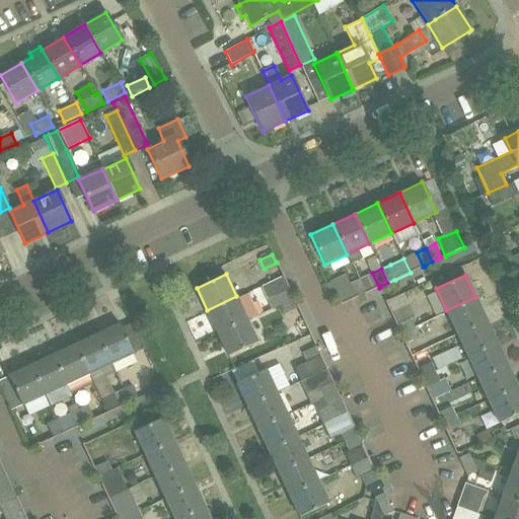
[(366,293),(360,279),(350,283),(357,297),(358,297),(363,294),(364,295),(366,293)]
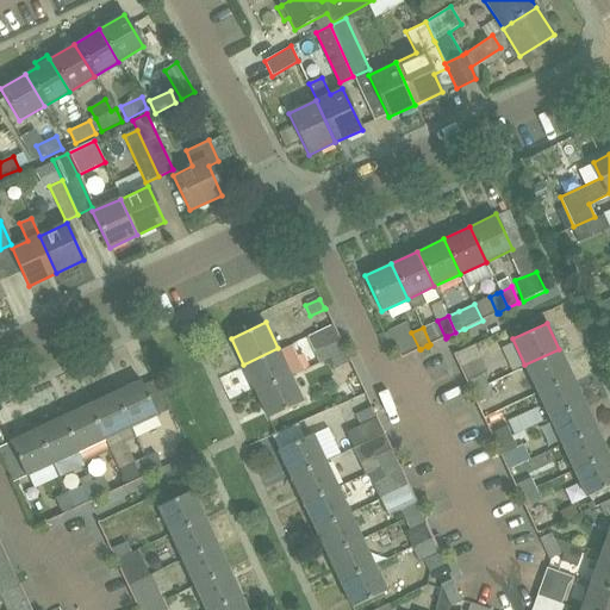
[(324,347),(330,358),(344,350),(341,343),(341,342),(340,340),(324,347)]
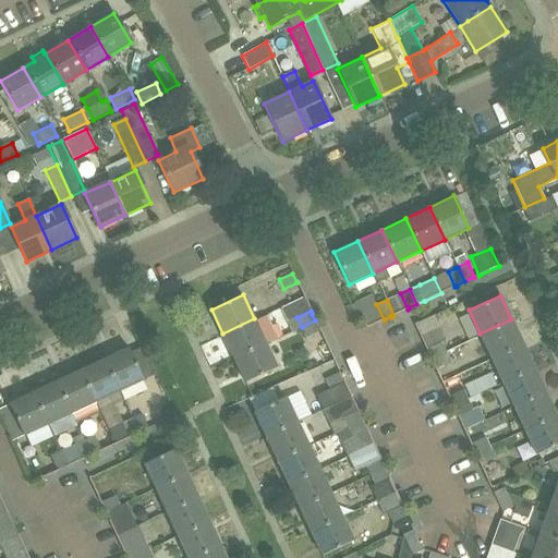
[(421,337),(439,328),(434,316),(415,325),(421,337)]
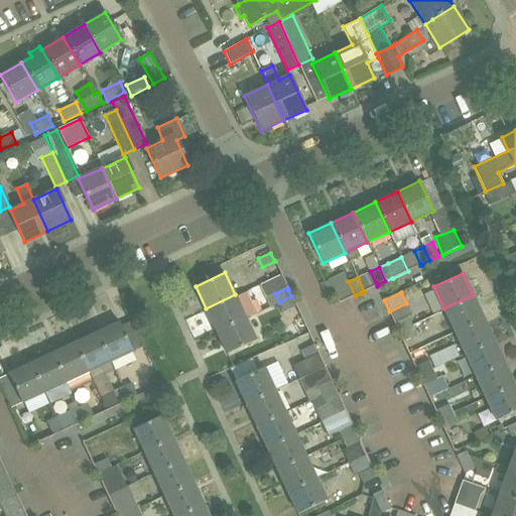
[(235,294),(206,308),(216,331),(246,316),(235,294)]
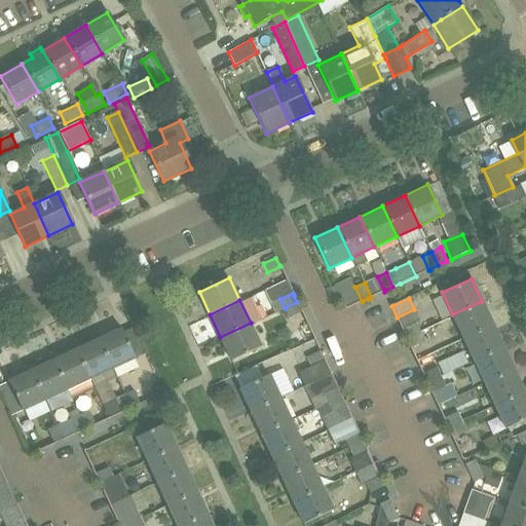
[(482,301),(452,314),(463,337),(493,324),(482,301)]
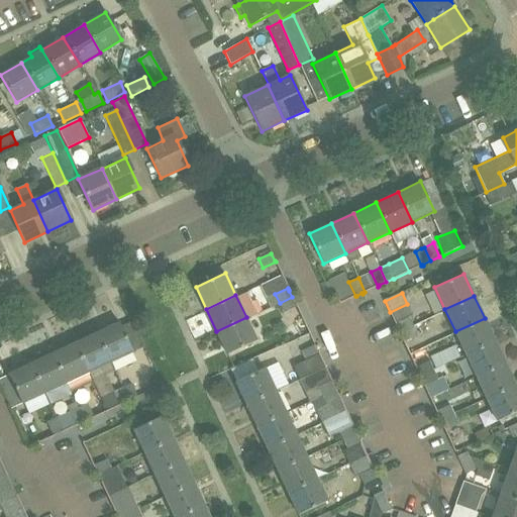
[(292,297),(280,303),(284,312),(297,306),(296,305),(295,305),(292,297)]
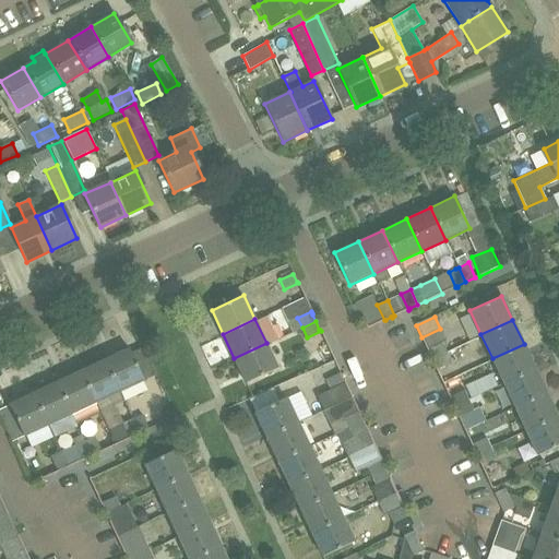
[(443,342),(426,349),(428,353),(428,352),(432,360),(448,353),(443,342)]
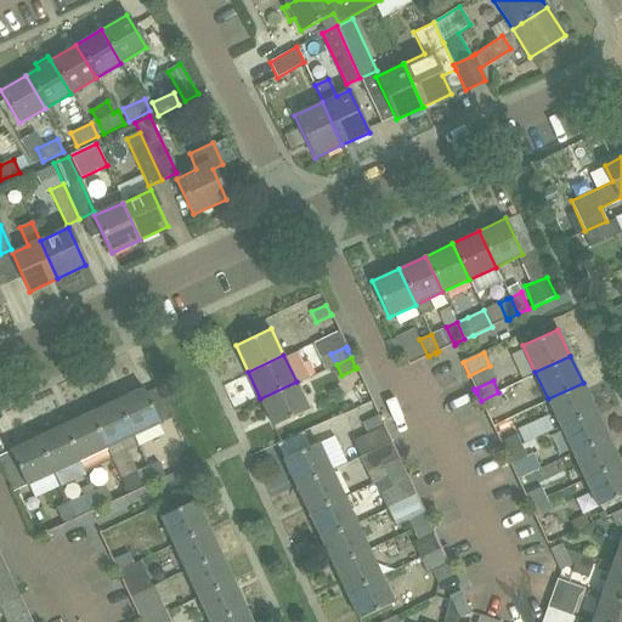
[(297,382),(260,399),(273,425),(309,408),(297,382)]
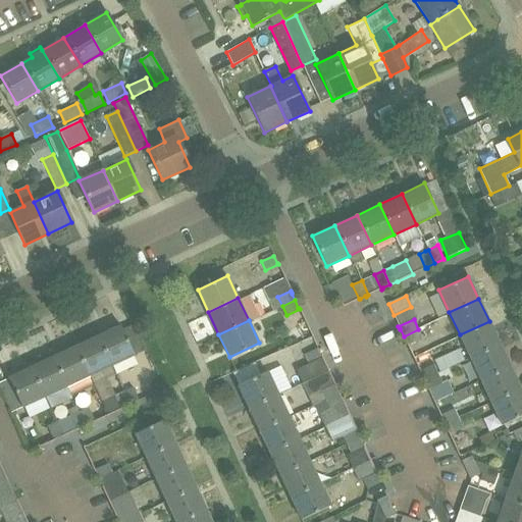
[(500,344),(489,321),(460,334),(470,357),(500,344)]
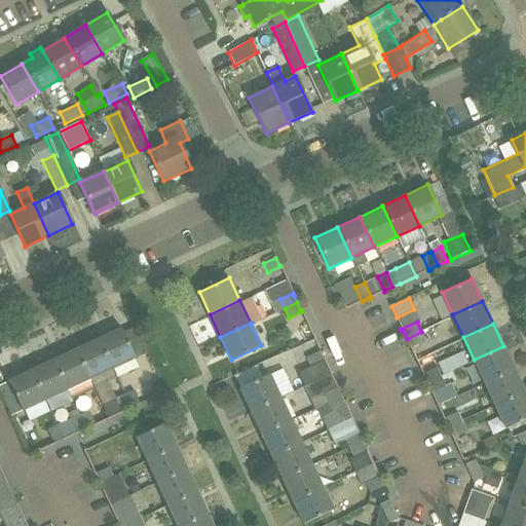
[(135,358),(125,338),(121,329),(99,339),(112,368),(135,358)]
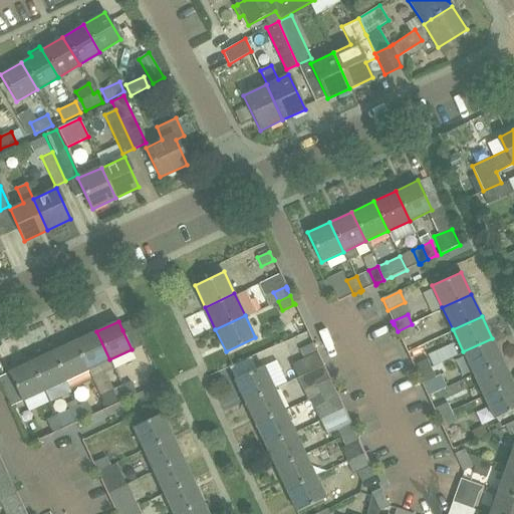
[(401,338),(400,338),(401,339),(416,332),(412,324),(398,331),(401,338)]
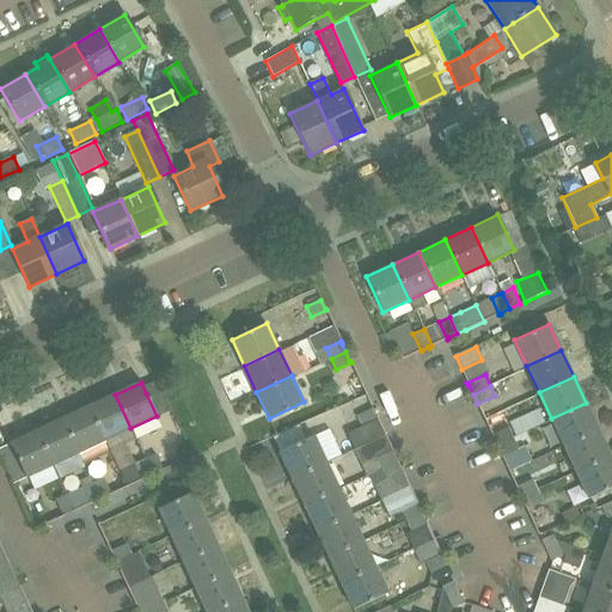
[(115,395),(89,407),(104,441),(130,428),(115,395)]
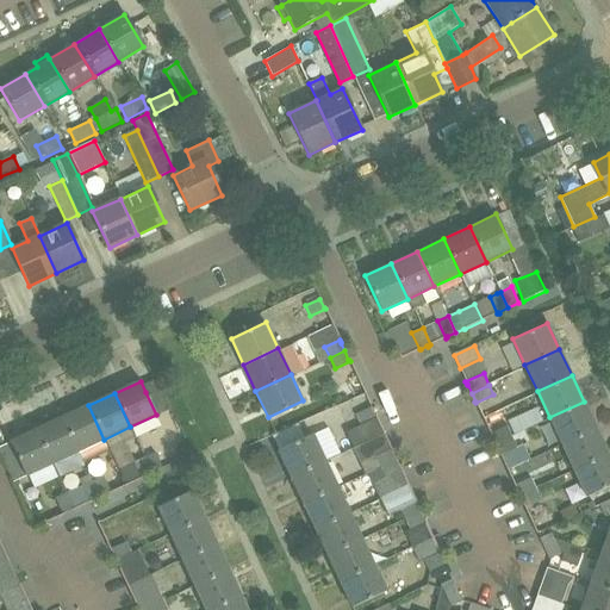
[(584,402),(549,417),(561,443),(596,427),(584,402)]
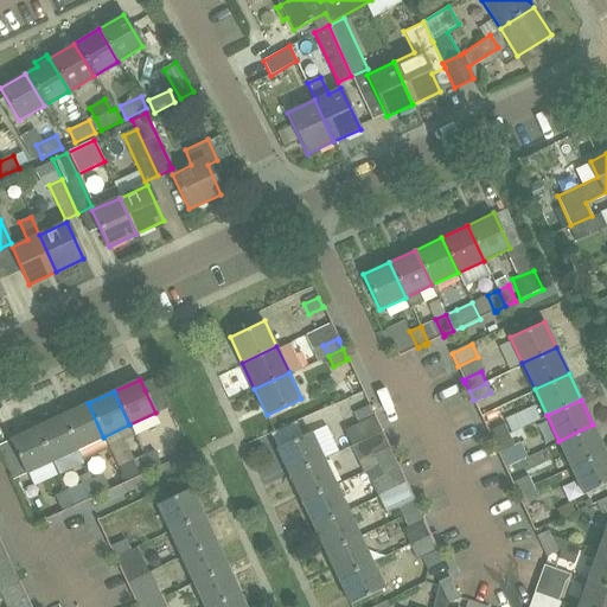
[(103,438),(88,403),(62,416),(78,449),(103,438)]
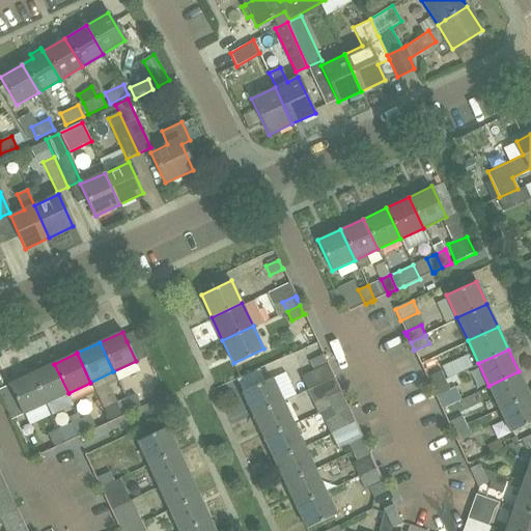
[(325,357),(324,355),(311,361),(315,370),(328,365),(327,362),(327,363),(324,358),(325,357)]
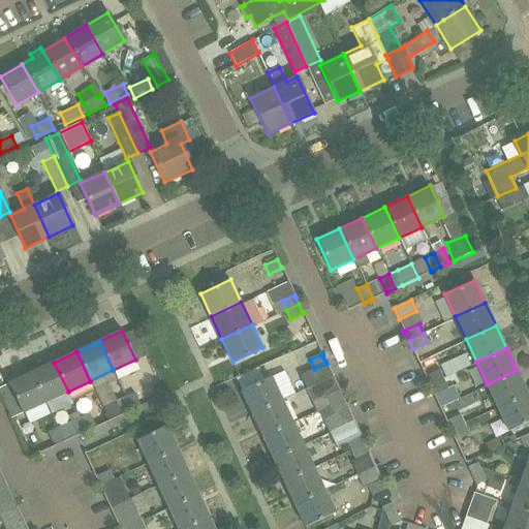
[(54,363),(31,373),(45,402),(68,392),(54,363)]
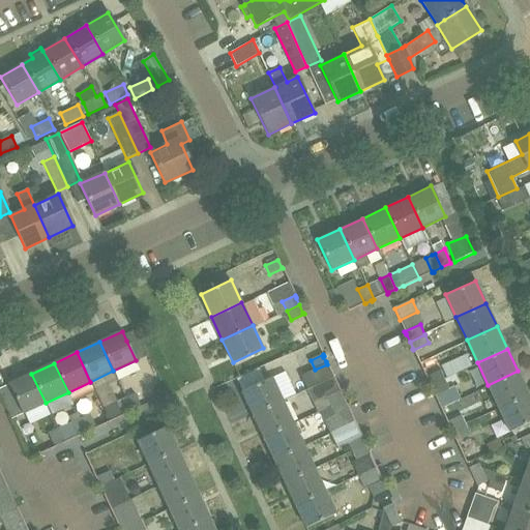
[(440,370),(425,377),(427,379),(428,379),(431,385),(444,379),(440,370)]
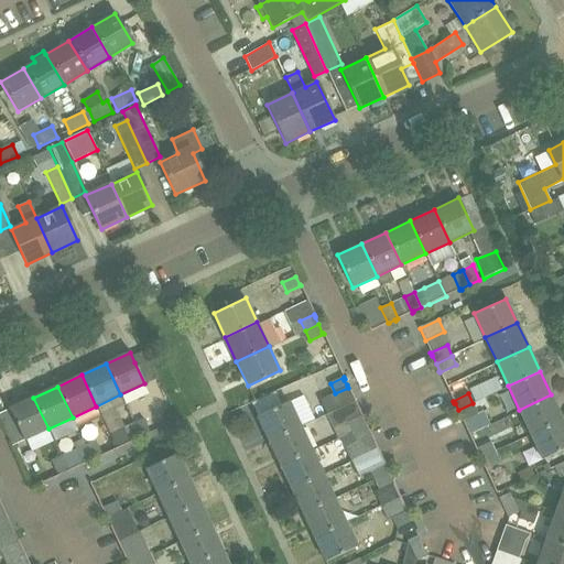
[(551,394),(519,410),(530,434),(562,419),(551,394)]
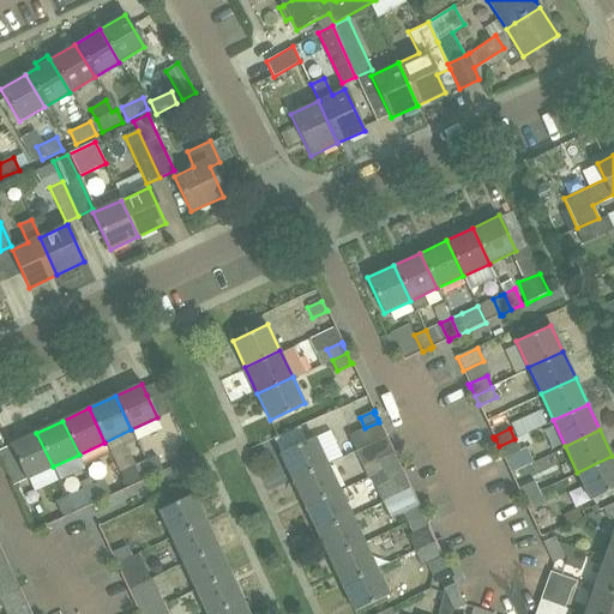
[(53,467),(36,433),(11,445),(26,480),(53,467)]
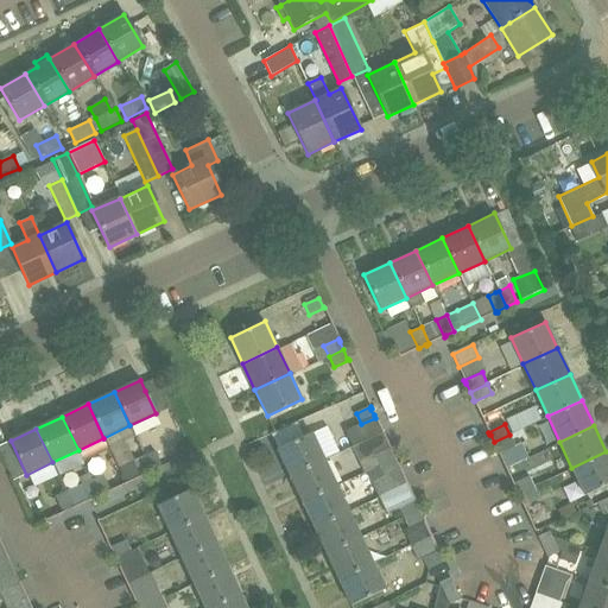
[(290,475),(324,460),(312,434),(278,449),(290,475)]
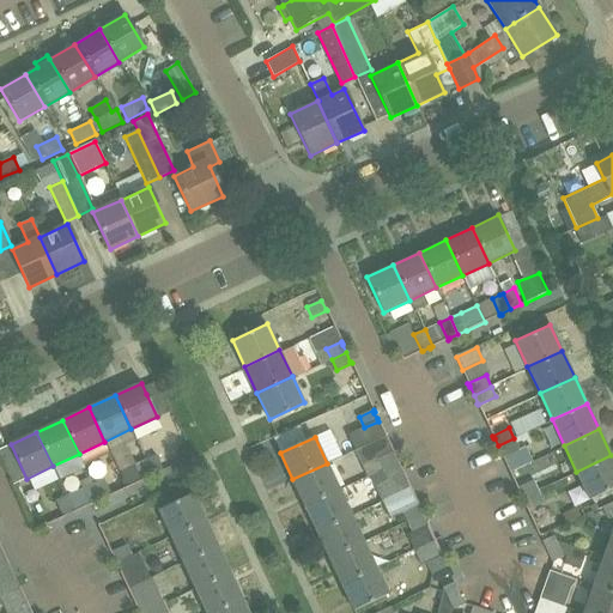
[(520,450),(514,438),(498,445),(502,455),(502,456),(502,457),(520,450)]
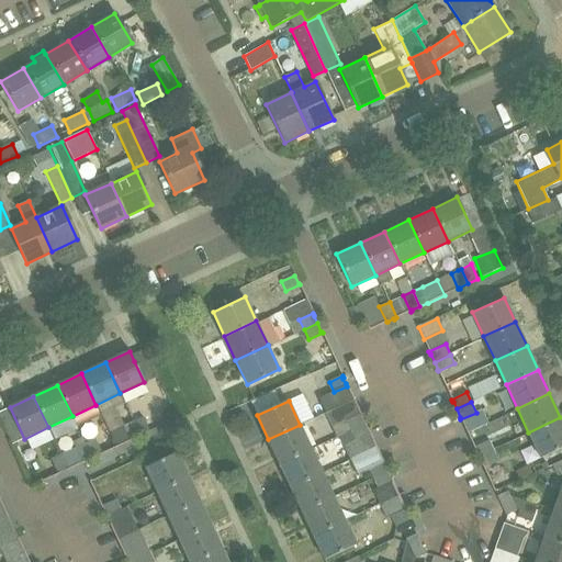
[(346,420),(350,430),(364,424),(360,416),(361,416),(360,414),(346,420)]
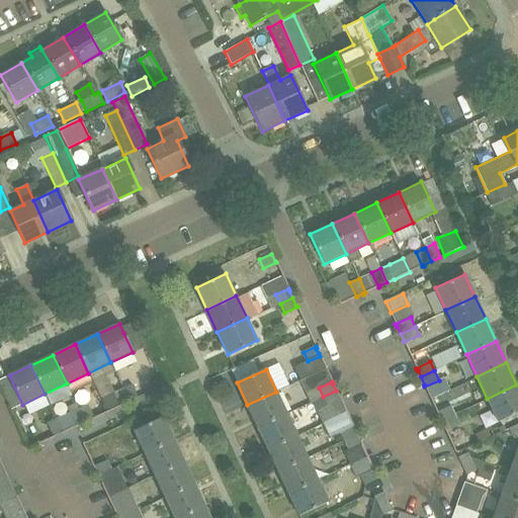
[(132,384),(122,389),(130,402),(138,398),(132,384)]
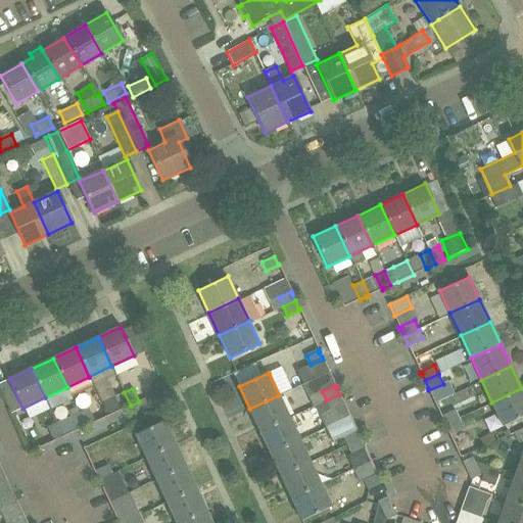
[(522,392),(521,388),(491,402),(502,425),(522,414),(522,392)]
